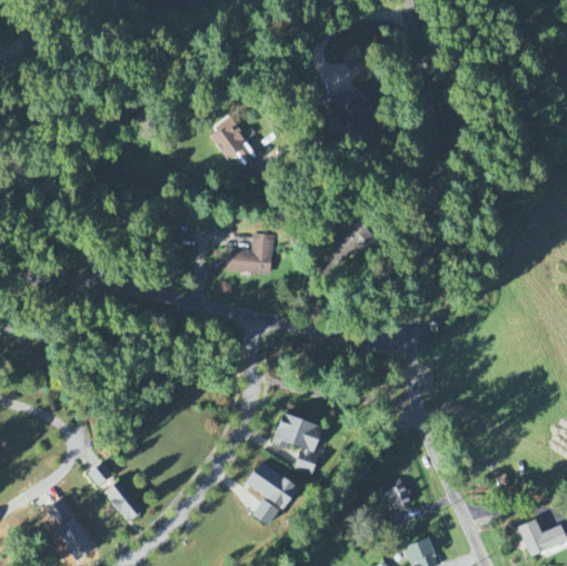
[(366,103),(356,106),(351,88),(328,93),(339,139),(372,131),(366,103)]
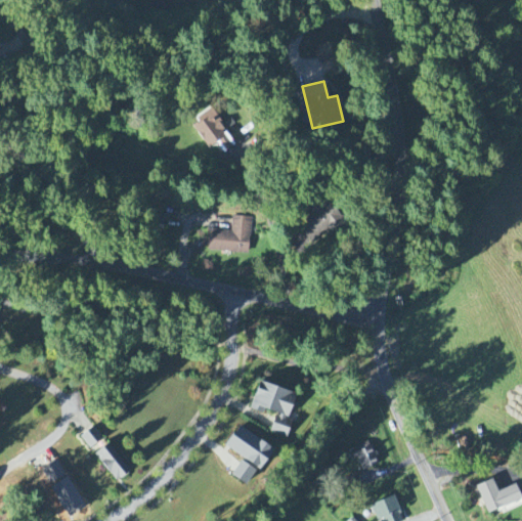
[(213,140),(219,150),(230,143),(210,106),(189,118),(204,145),(213,140)]
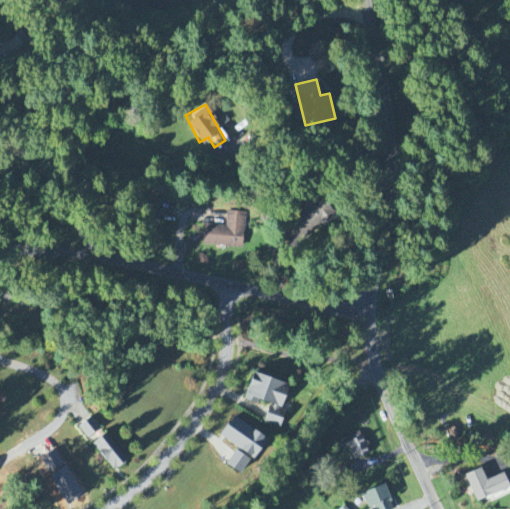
[(293,222),(306,236),(334,210),(320,195),(293,222)]
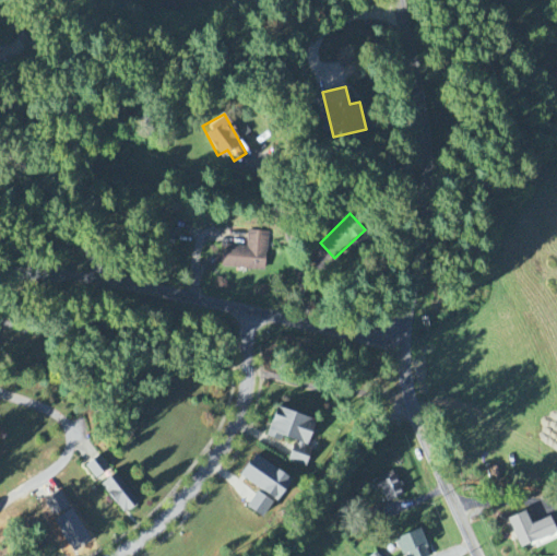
[(267,269),(271,231),(250,228),(248,245),(225,243),(223,264),(267,269)]
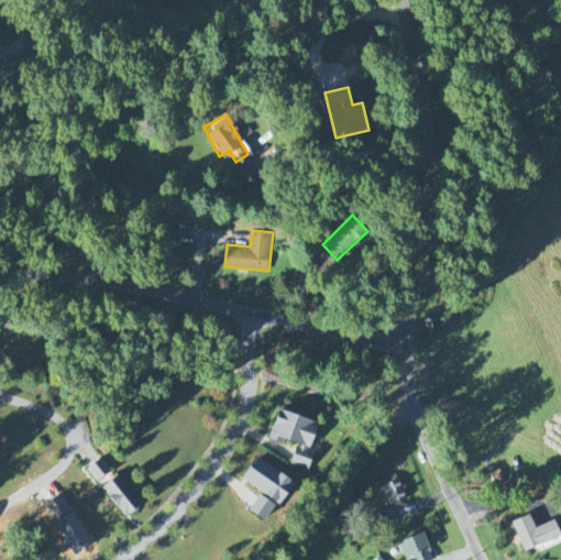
[(319,421),(281,408),(270,438),(285,443),(286,438),(298,442),(292,462),(309,469),(316,450),(309,448),(319,421)]
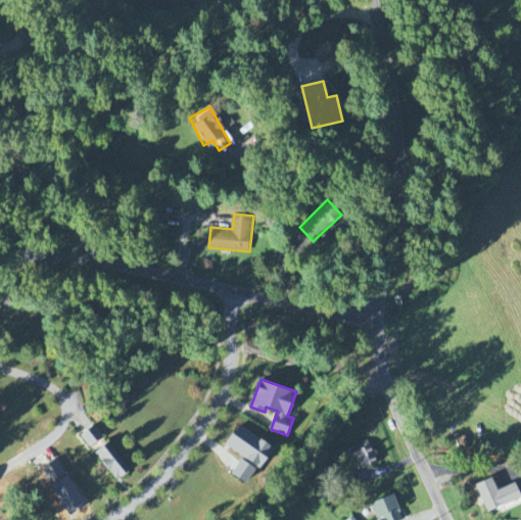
[(273,448),(241,423),(226,441),(257,468),(273,448)]
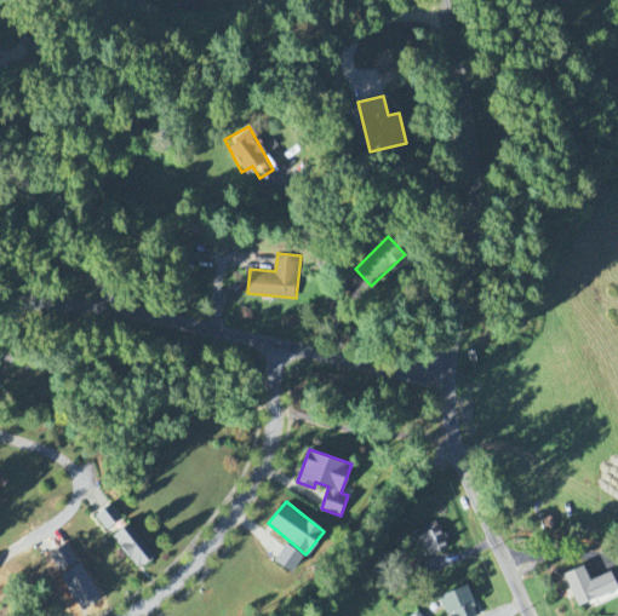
[(124,518),(115,502),(97,512),(107,528),(124,518)]
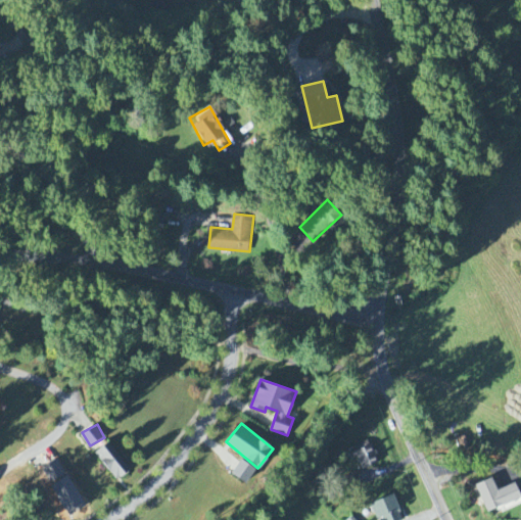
[(362,467),(378,463),(372,439),(356,443),(362,467)]
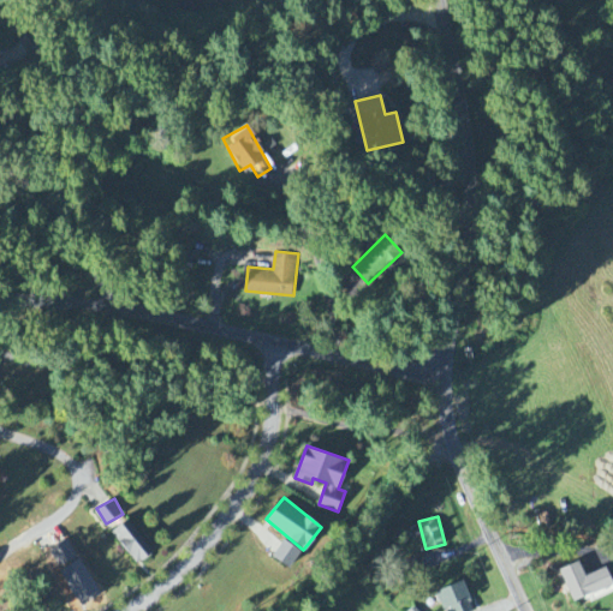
[(112,529),(136,563),(153,551),(129,517),(112,529)]
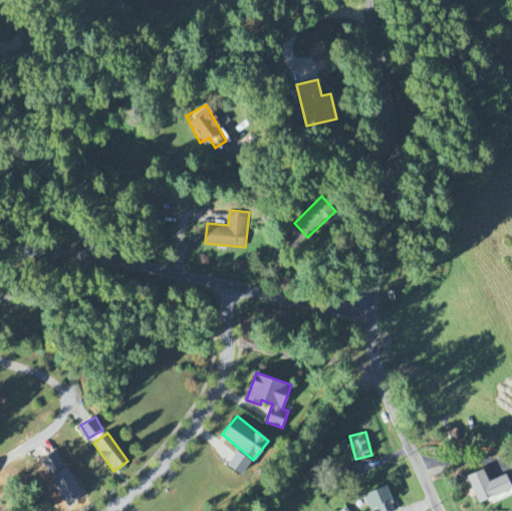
[(242,475),(251,460),(237,451),(228,466),(242,475)]
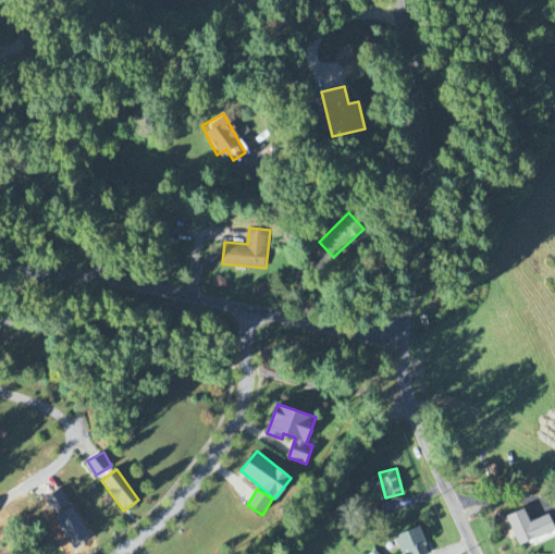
[(531,521),(526,507),(508,515),(520,544),(544,533),(546,540),(554,536),(554,525),(550,513),(531,521)]
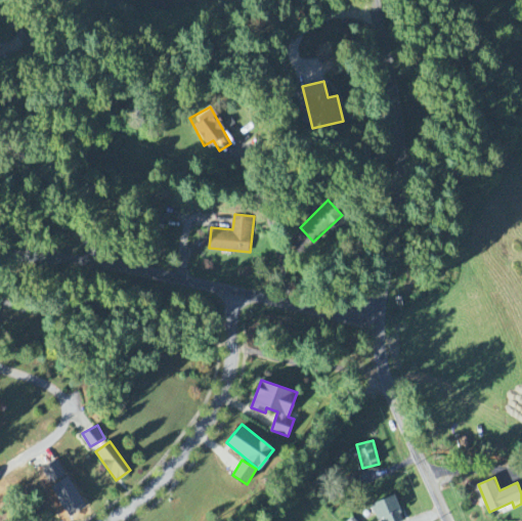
[(377,519),(383,516),(384,520),(400,520),(404,520),(394,494),(371,504),(377,519)]
